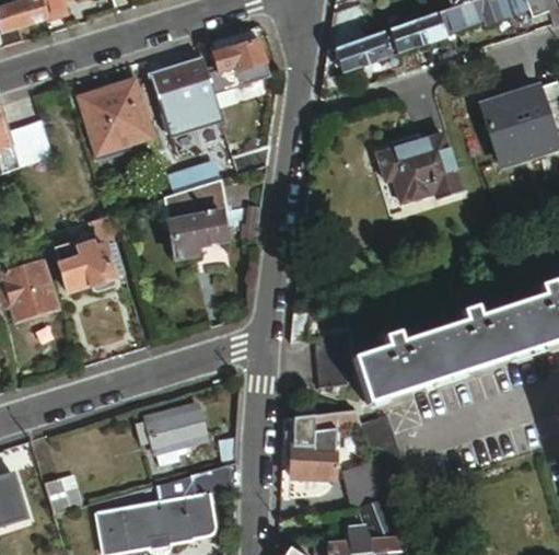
[(47,21),(41,0),(0,0),(0,49),(24,43),(20,30),(47,21)]
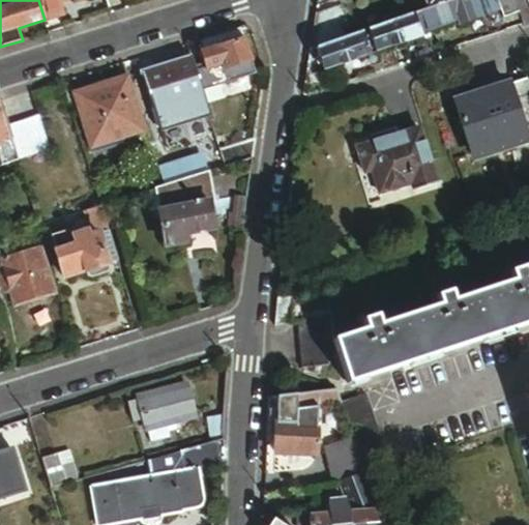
[(38,0),(45,20),(64,13),(60,1),(63,0),(38,0)]
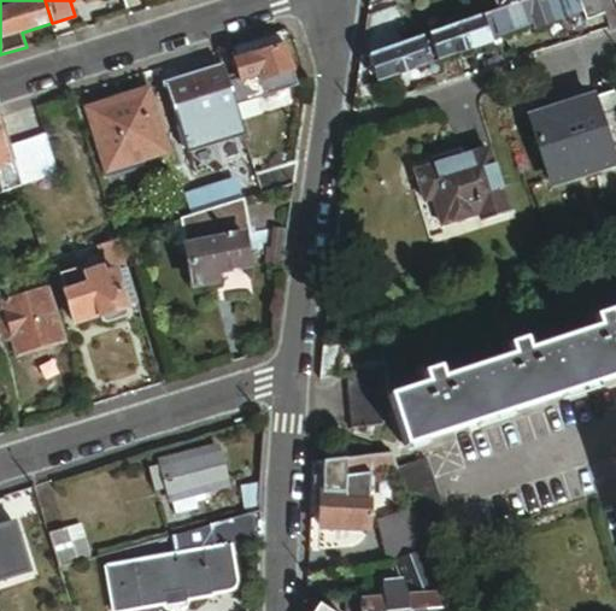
[(551,18),(544,0),(515,0),(500,5),(509,27),(527,21),(529,25),(551,18)]
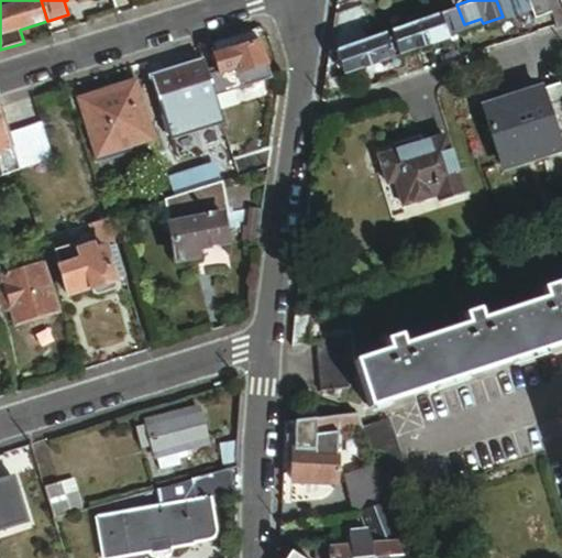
[(530,7),(527,0),(496,0),(503,17),(530,7)]
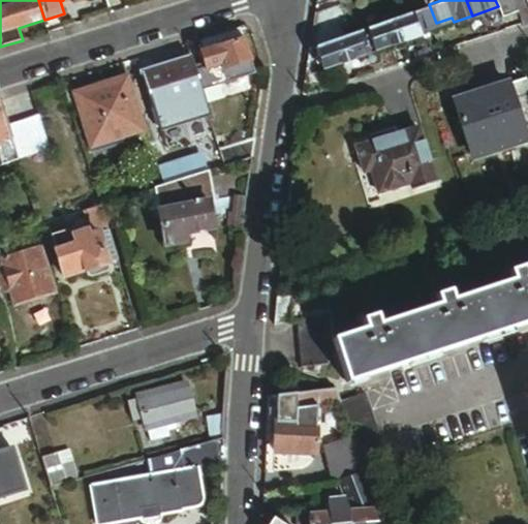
[(495,0),(498,6),(501,14),(520,8),(516,0),(495,0)]
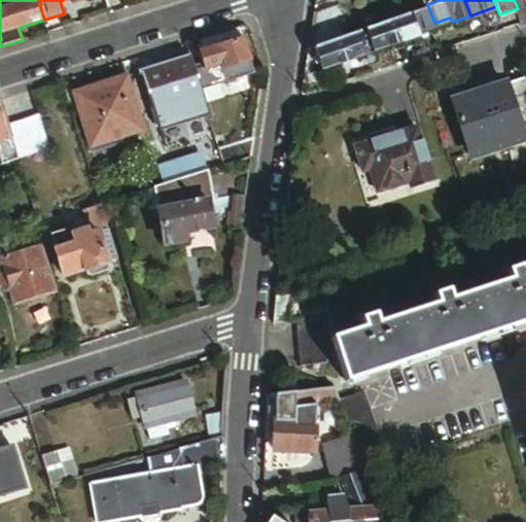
[(309,45),(314,43),(345,33),(341,19),(345,18),(339,1),(314,10),(309,45)]
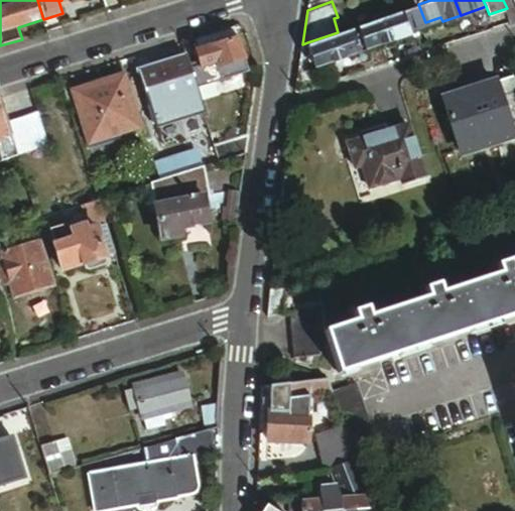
[(425,22),(418,4),(416,5),(403,9),(409,27),(418,24),(425,22)]
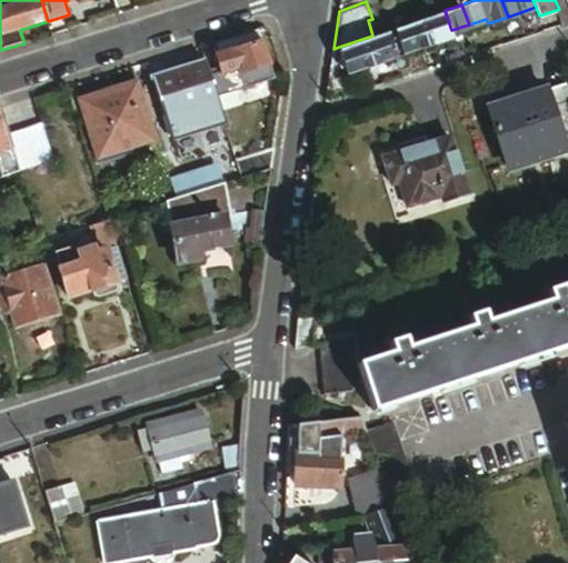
[(451,30),(445,10),(395,28),(395,29),(402,51),(419,46),(452,33),(451,30)]
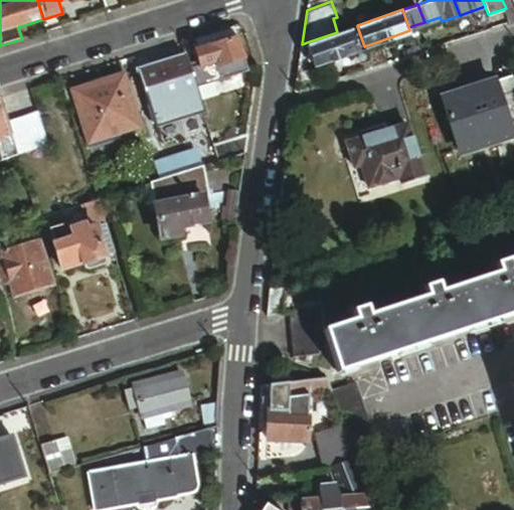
[(406,46),(409,52),(425,47),(417,24),(408,27),(409,30),(414,43),(406,46)]
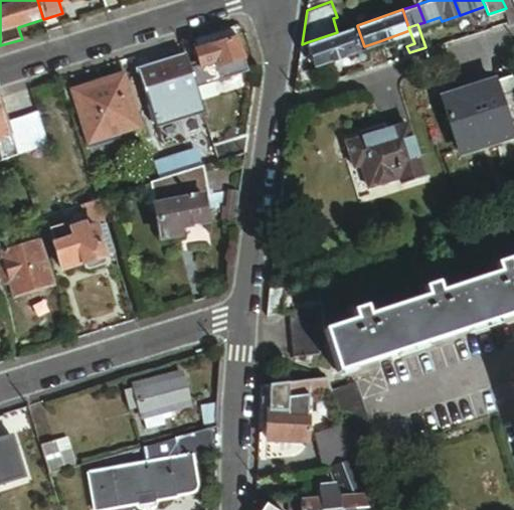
[(364,46),(357,26),(352,28),(359,48),(364,46)]
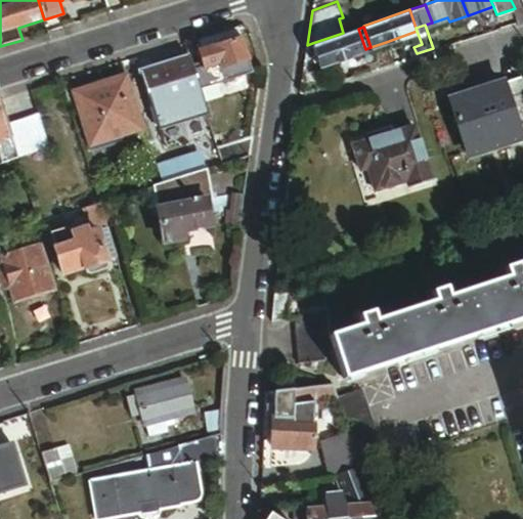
[(343,33),(312,43),(320,65),(365,49),(358,29),(357,28),(343,33)]
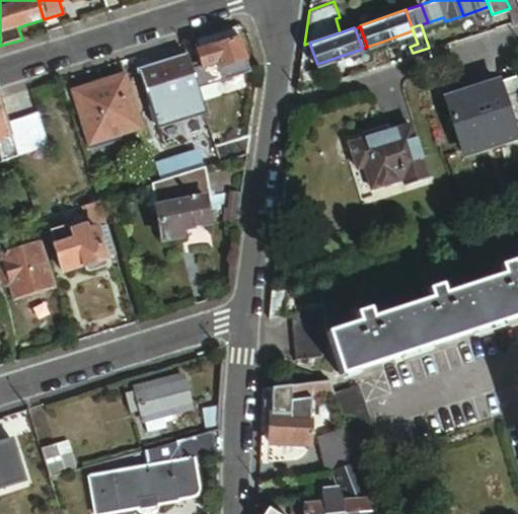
[(202,66),(193,69),(200,89),(251,74),(241,39),(239,39),(236,29),(200,41),(203,50),(198,52),(202,66)]
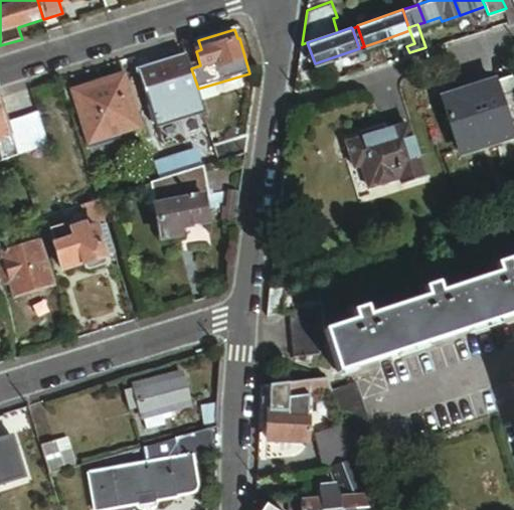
[(368,56),(371,65),(386,60),(379,41),(364,46),(368,56)]
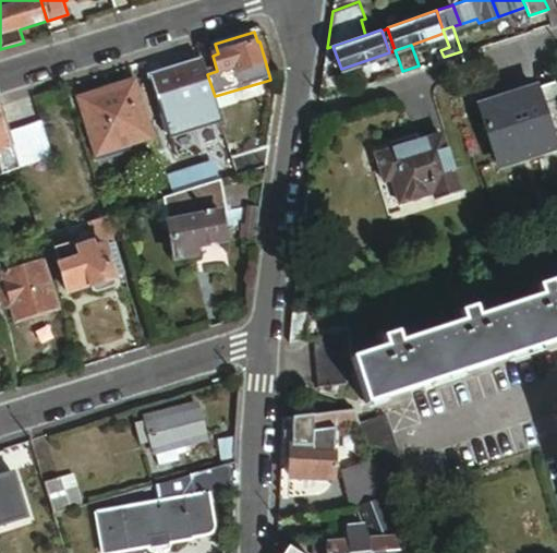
[(341,69),(333,46),(327,48),(324,75),(341,69)]
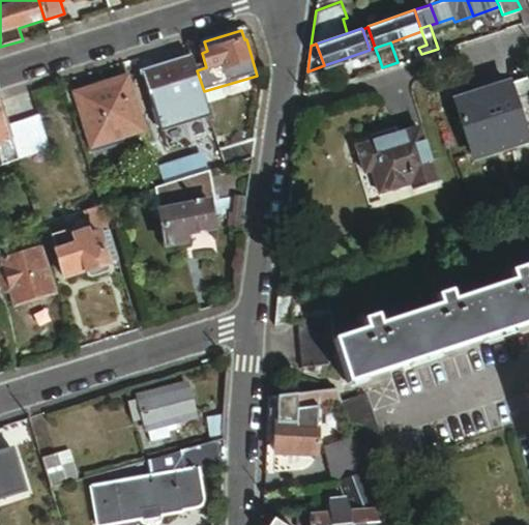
[(143,73),(154,111),(181,104),(185,118),(208,112),(193,58),(143,73)]
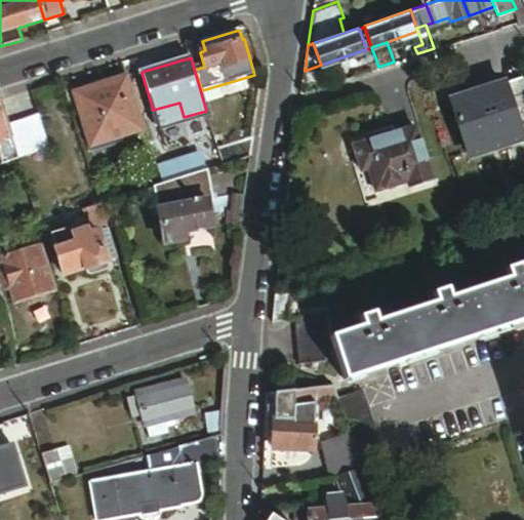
[(368,60),(370,69),(378,67),(375,57),(368,60)]
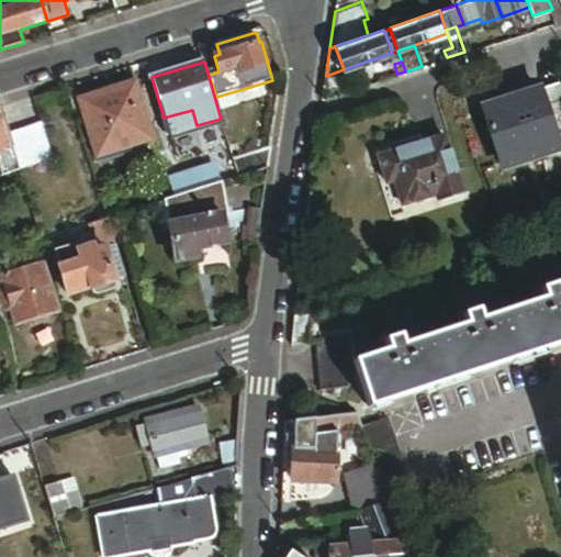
[(542,145),(545,153),(560,147),(560,144),(550,114),(560,110),(560,87),(558,79),(526,89),(528,97),(508,104),(505,97),(482,104),(501,159),(504,158),(542,145)]
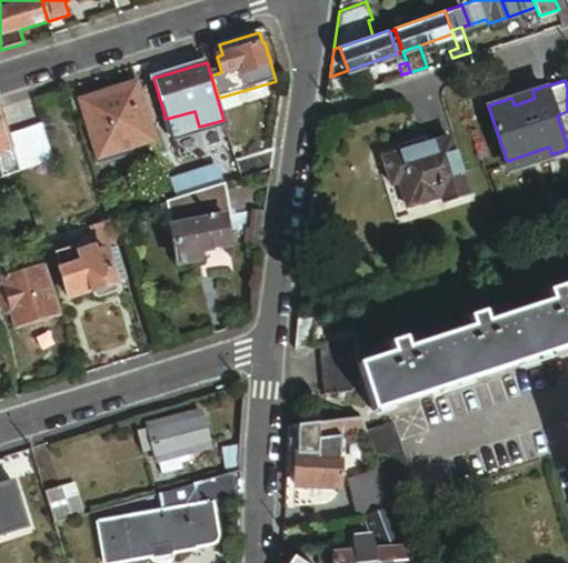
[(83,101),(98,147),(129,137),(132,147),(156,140),(138,84),(83,101)]
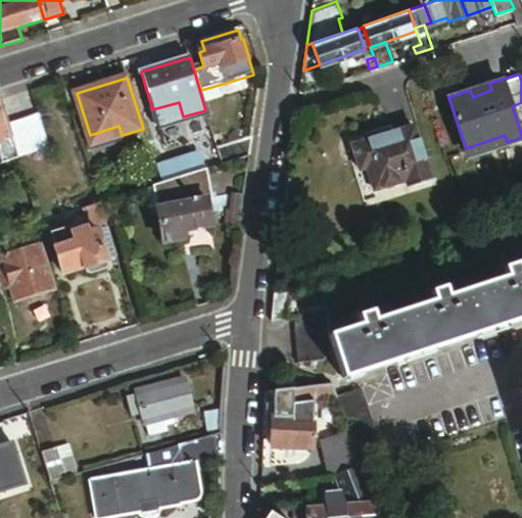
[(491,90),(489,83),(470,90),(473,97),(491,90)]
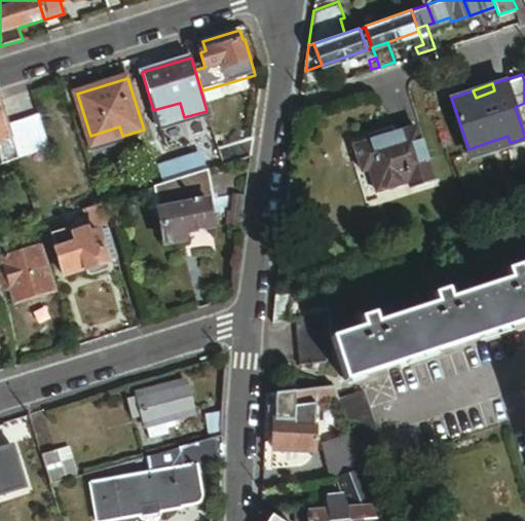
[(8,124),(1,101),(0,100),(0,154),(3,163),(19,158),(8,124)]
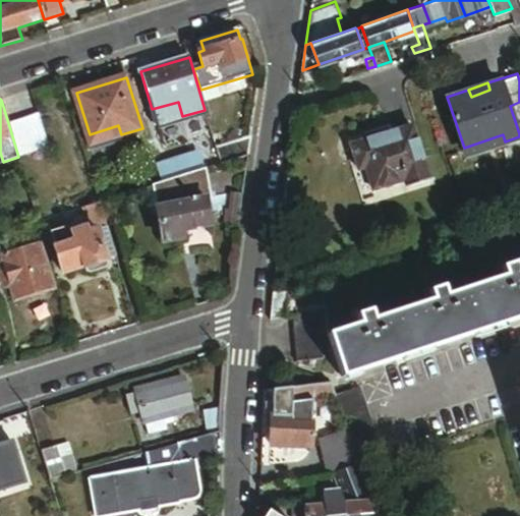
[(178,102),(152,109),(152,110),(157,124),(182,116),(178,102)]
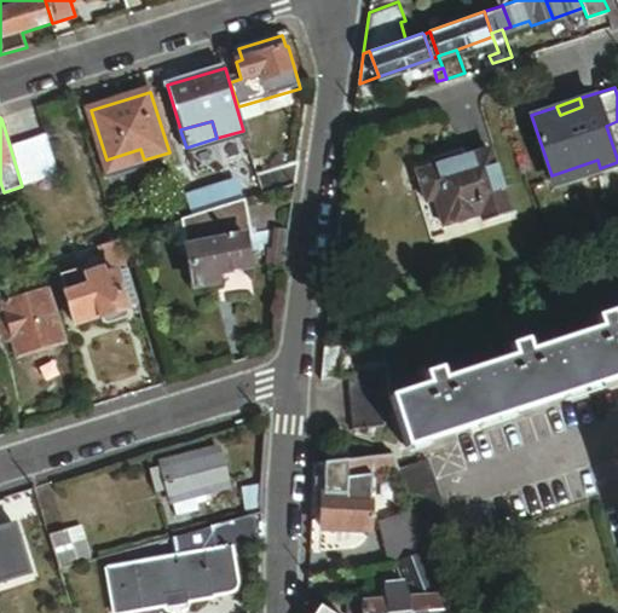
[(47,136),(10,146),(22,186),(59,175),(47,136)]
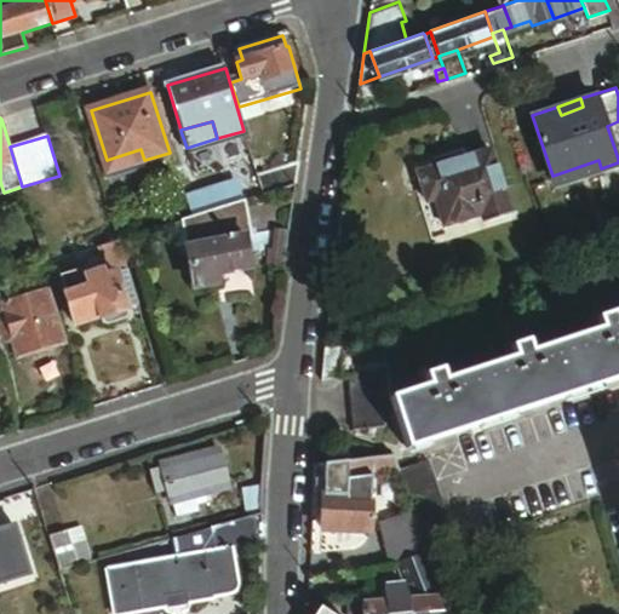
[(448,160),(465,154),(462,145),(445,150),(448,160)]
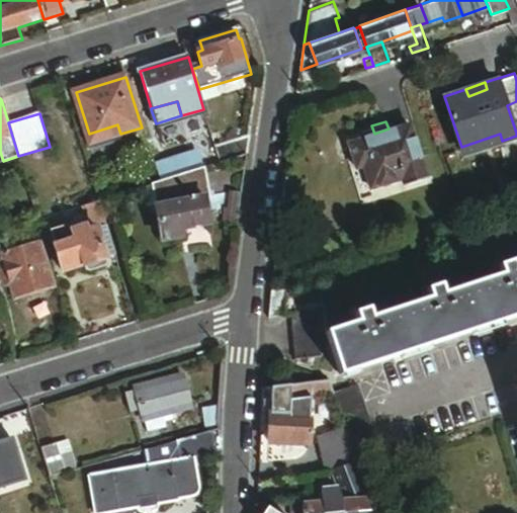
[(409,122),(389,129),(374,134),(348,143),(355,166),(363,164),(370,186),(403,176),(405,183),(426,176),(409,122)]
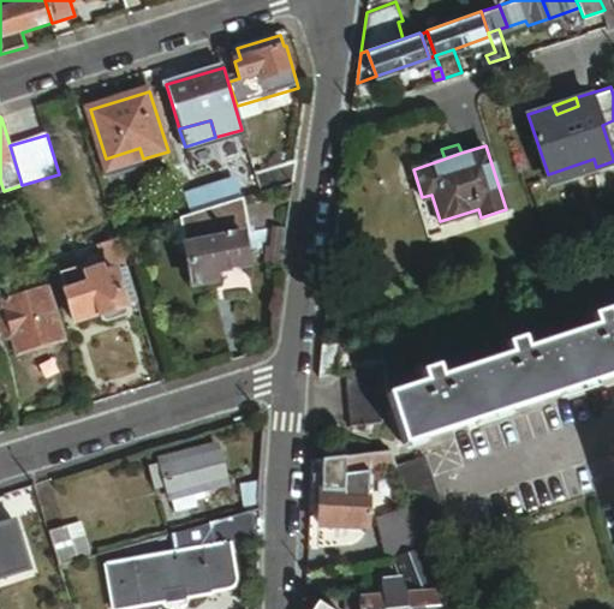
[(139,148),(106,159),(108,169),(143,159),(139,148)]
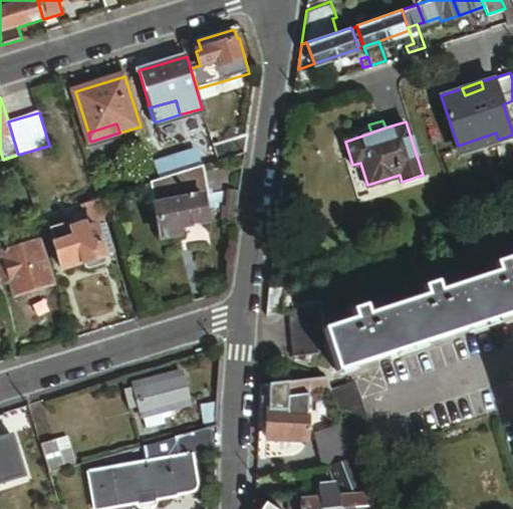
[(463,152),(498,140),(496,133),(461,145),(463,152)]
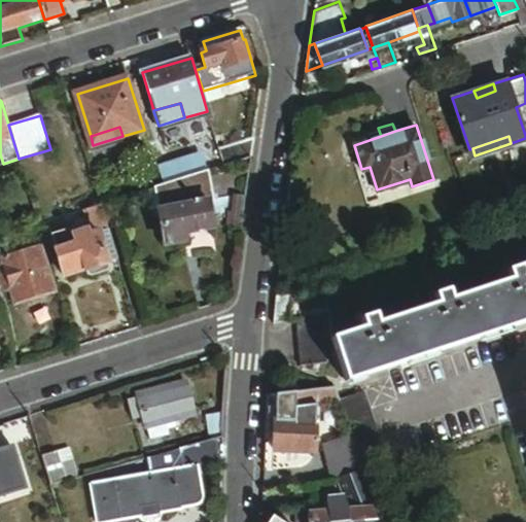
[(252,157),(255,137),(219,148),(224,165),(252,157)]
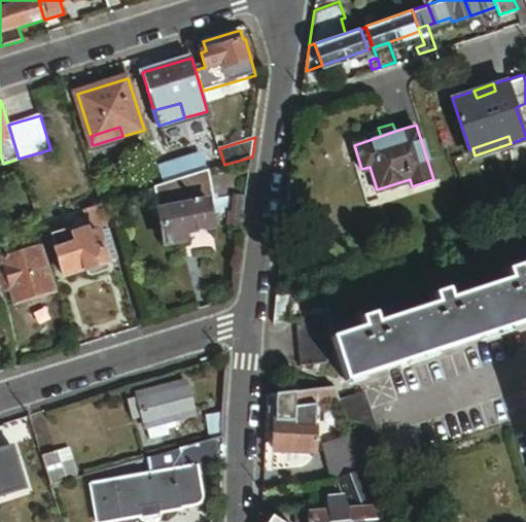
[(435,184),(433,179),(412,186),(410,179),(377,189),(370,167),(361,169),(356,171),(367,207),(435,184)]
